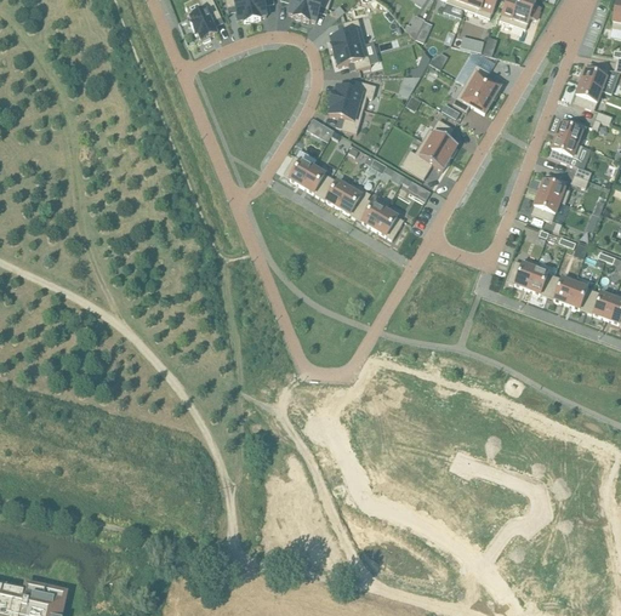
[(189,0),(184,3),(188,11),(193,21),(191,22),(195,34),(198,33),(201,40),(217,33),(211,21),(221,16),(214,0),(189,0)]
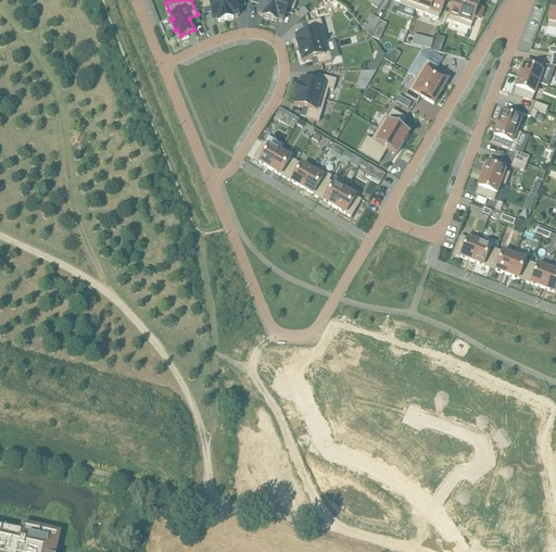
[(202,0),(203,5),(211,4),(213,19),(218,17),(218,19),(226,17),(223,0),(202,0)]
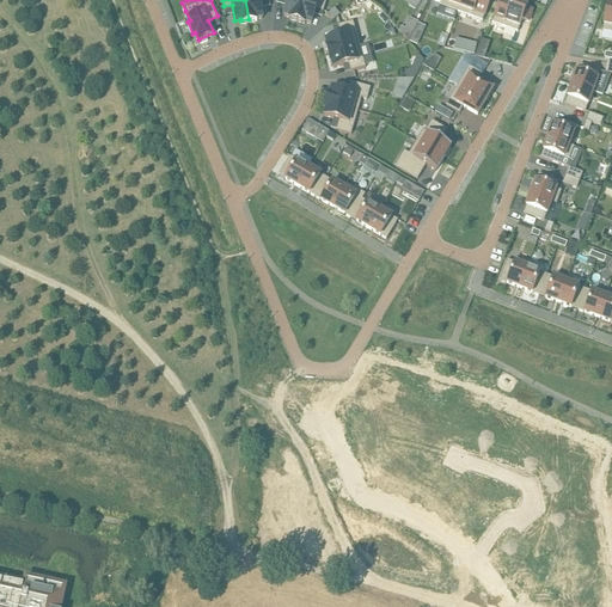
[(245,0),(249,19),(257,17),(257,16),(263,14),(259,0),(245,0)]
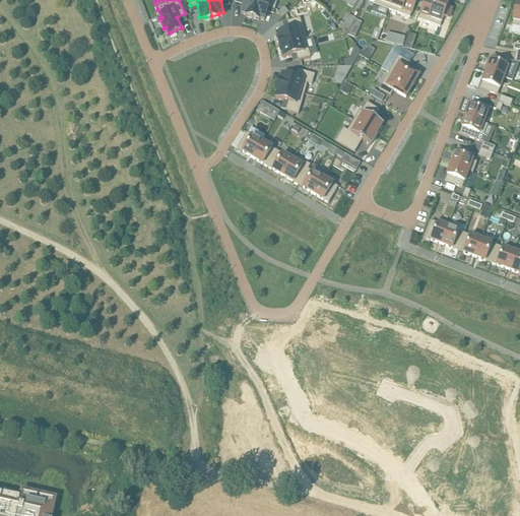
[(244,0),(242,10),(246,12),(246,13),(253,15),(257,0),(244,0)]
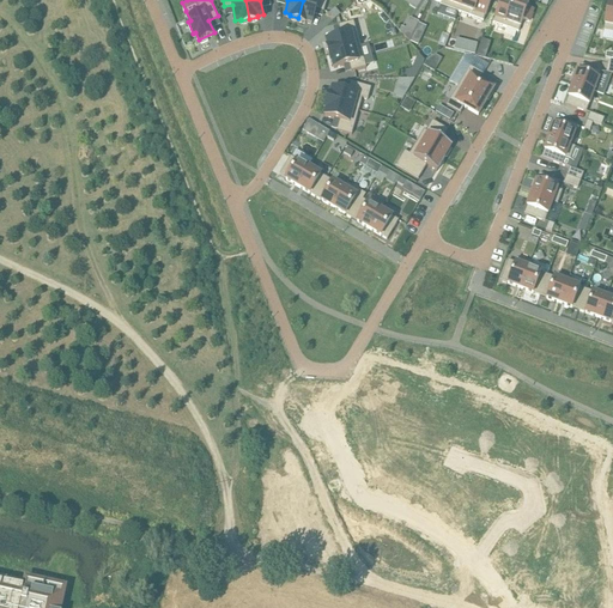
[(303,0),(298,18),(305,20),(307,19),(311,20),(316,5),(323,7),(326,0),(303,0)]
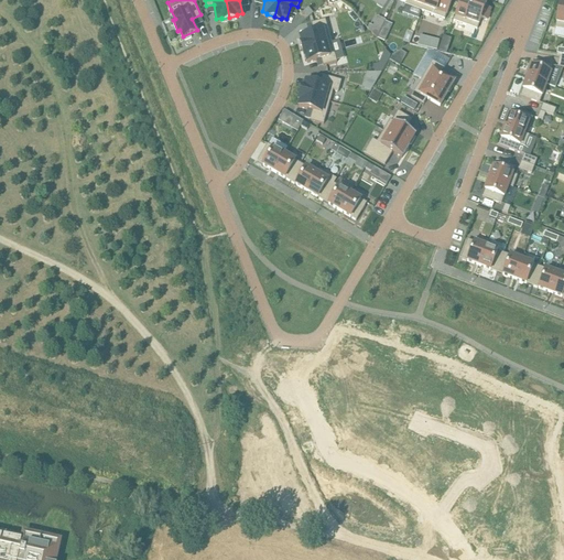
[(328,0),(332,1),(335,1),(337,11),(353,7),(343,0),(328,0)]
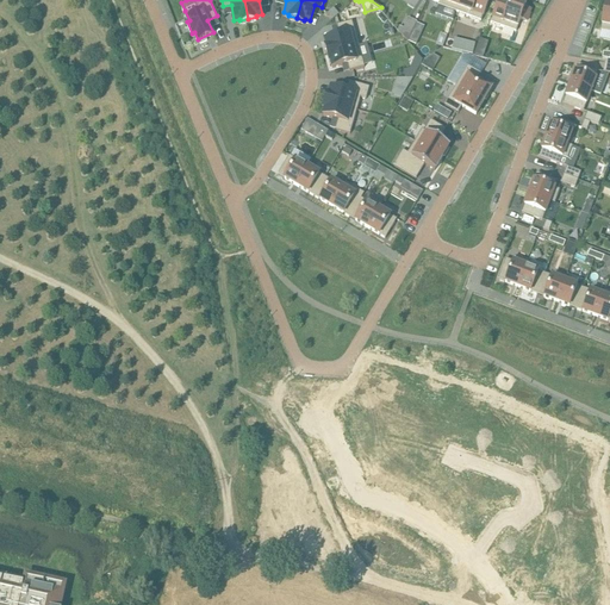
[(459,0),(456,8),(480,17),(486,0),(459,0)]
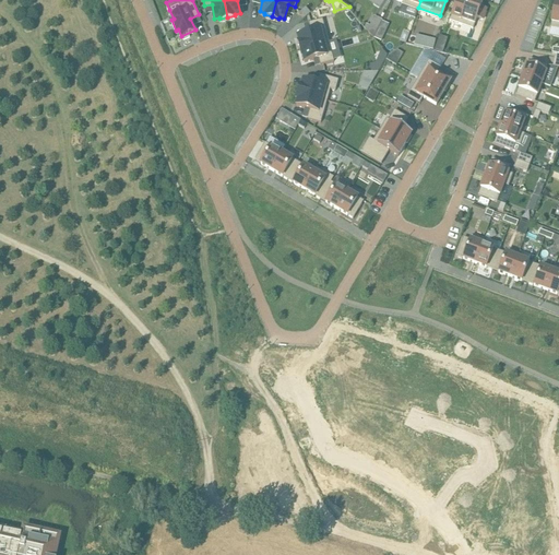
[(455,0),(450,18),(473,25),(477,14),(483,16),(486,7),(480,4),(482,0),(466,0),(455,0)]
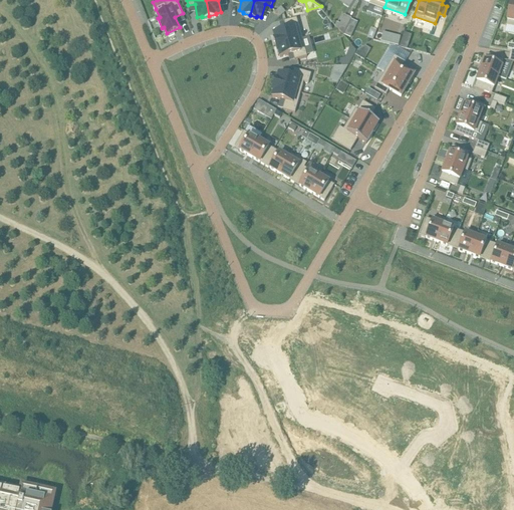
[(281,3),(276,8),(280,13),(285,9),(281,3)]
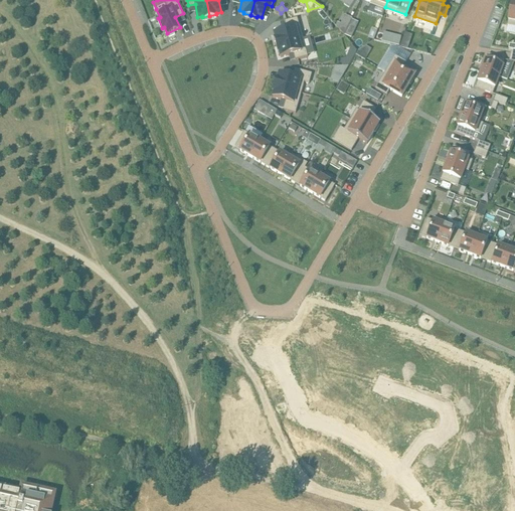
[(287,27),(275,31),(276,36),(275,36),(277,43),(303,35),(297,15),(285,18),(287,27)]
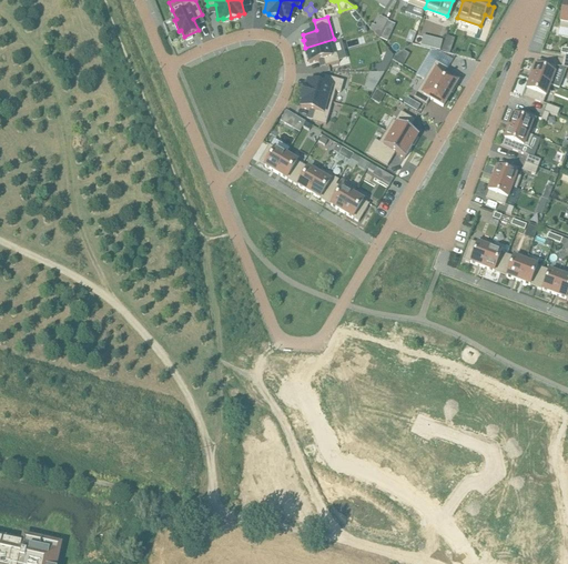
[(372,21),(371,24),(379,36),(384,27),(372,21)]
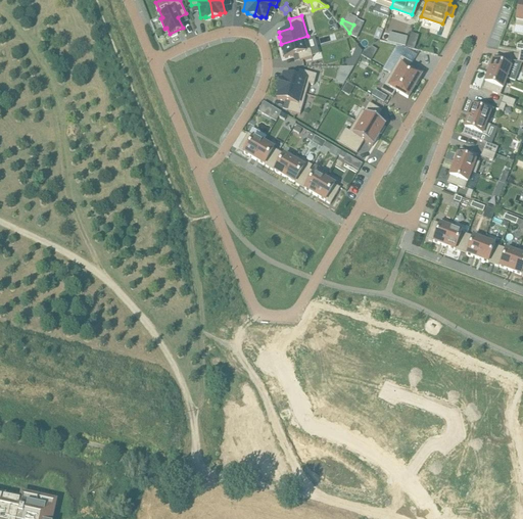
[(353,25),(349,33),(357,36),(362,26),(354,22),(353,25)]
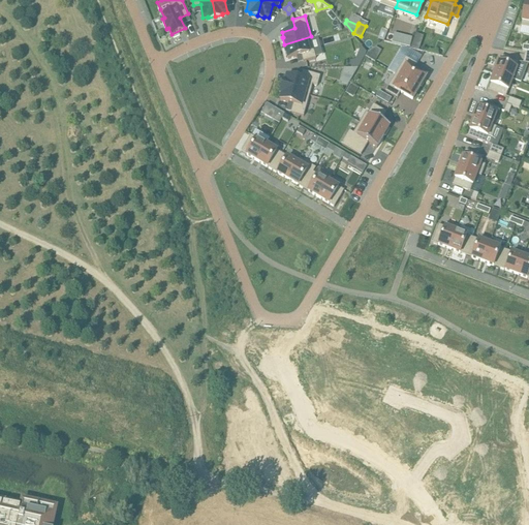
[(404,42),(410,44),(412,34),(406,33),(406,34),(404,42)]
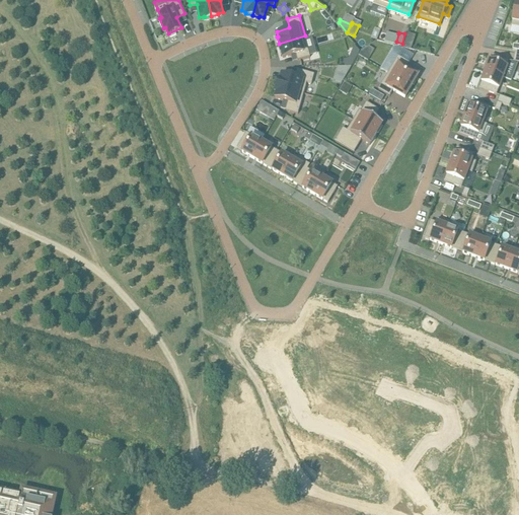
[(305,35),(279,44),(280,50),(282,50),(283,55),(296,51),(297,58),(310,54),(309,53),(305,35)]
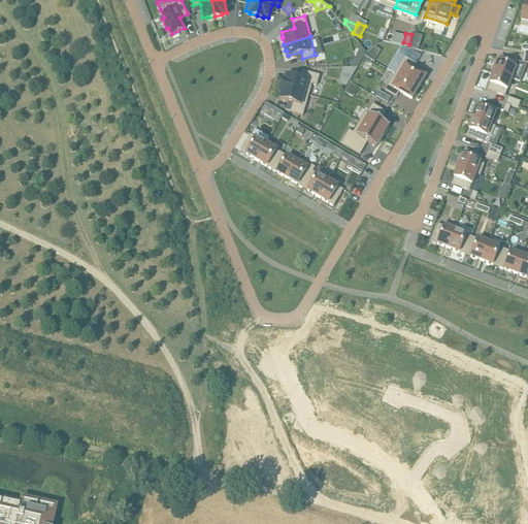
[(367,48),(365,53),(374,59),(381,47),(375,44),(367,48)]
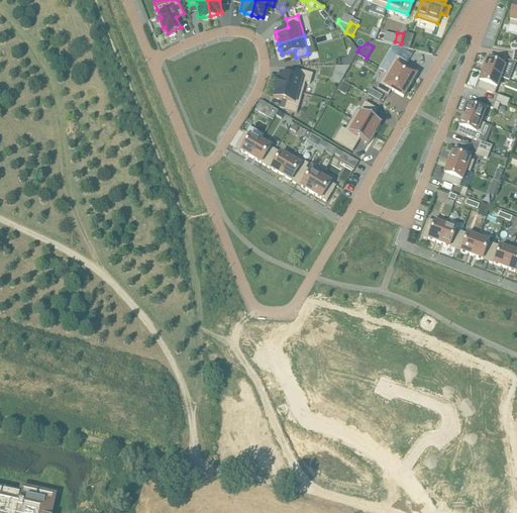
[(490,52),(484,68),(501,75),(509,78),(516,60),(511,59),(507,58),(490,52)]
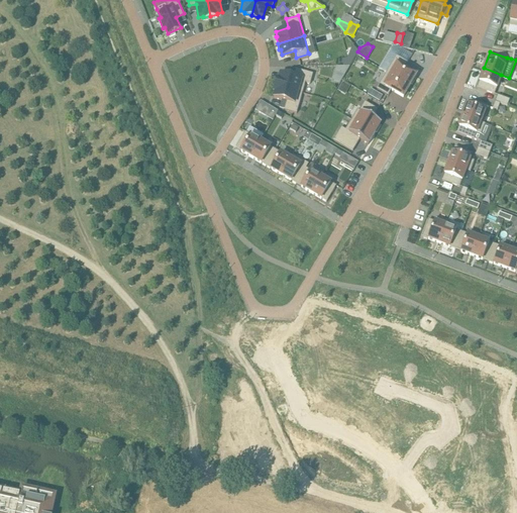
[(397,53),(387,70),(410,83),(411,81),(412,82),(416,75),(415,74),(415,73),(416,73),(416,72),(404,66),(408,60),(407,60),(397,53)]
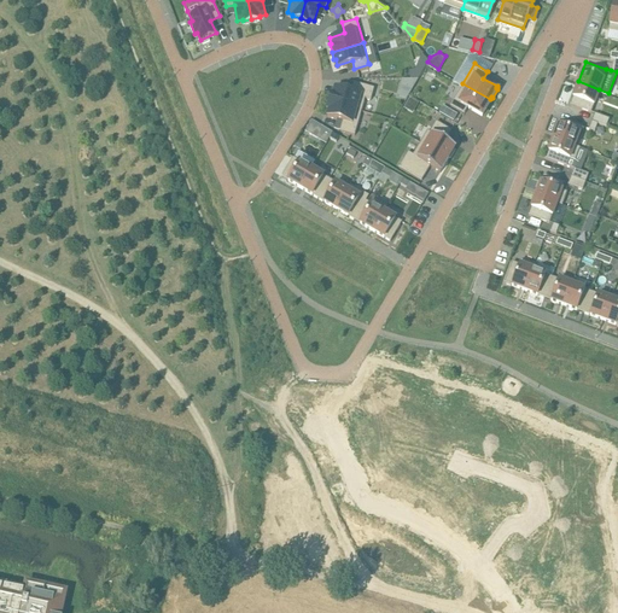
[(332,91),(330,99),(361,107),(366,95),(371,97),(374,85),(354,79),(350,89),(336,86),(333,92),(332,91)]
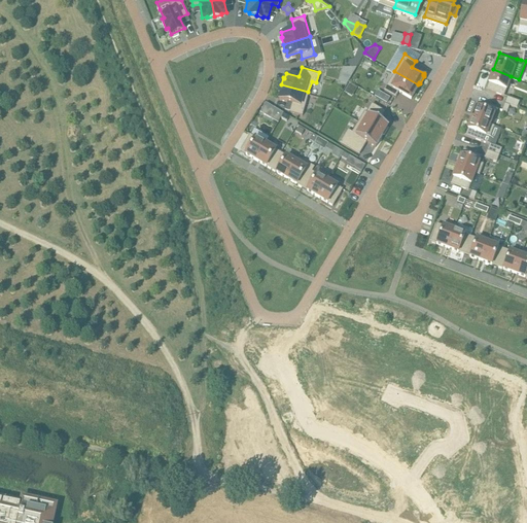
[(493,69),(486,86),(503,93),(511,76),(493,69)]
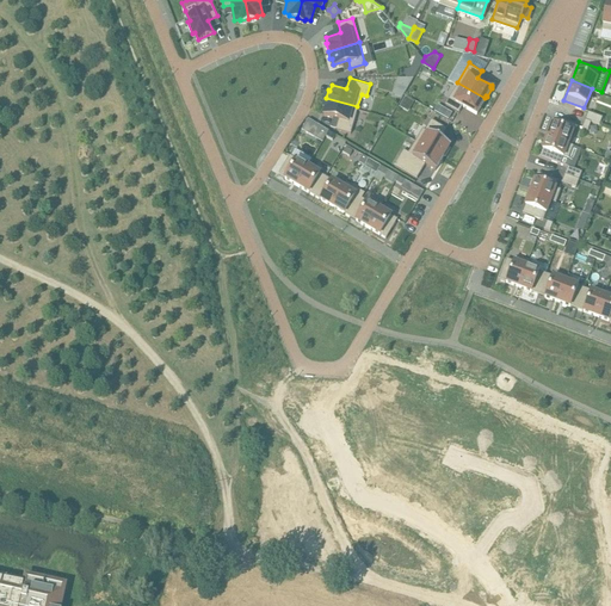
[(457,82),(445,101),(458,110),(463,103),(476,111),(477,110),(485,98),(457,82)]
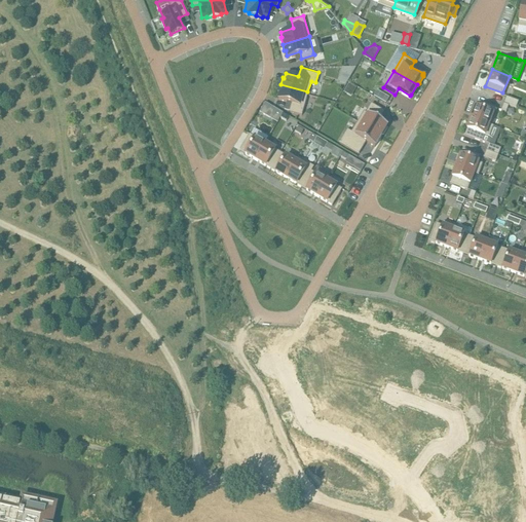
[(279,91),(278,97),(292,100),(290,108),(302,112),(307,91),(280,84),(278,91),(279,91)]
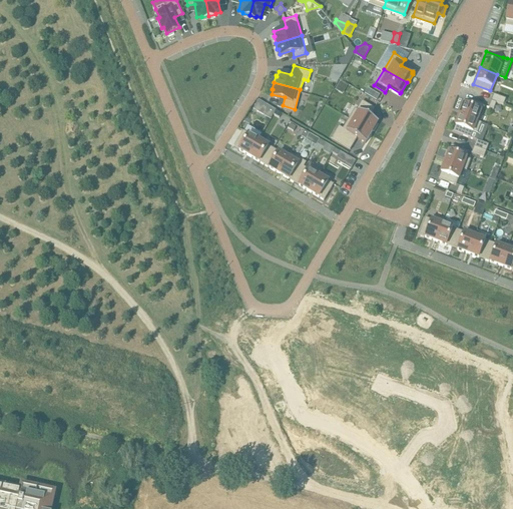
[(494,91),(491,98),(496,100),(503,102),(506,96),(494,91)]
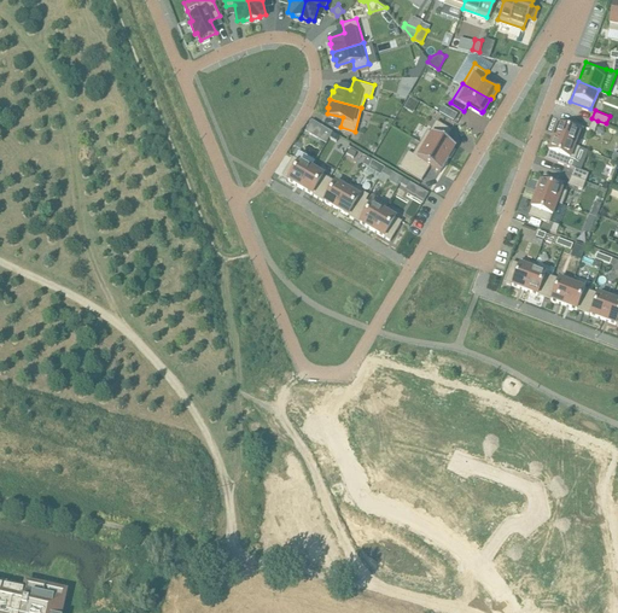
[(561,115),(554,135),(575,142),(582,123),(561,115)]
